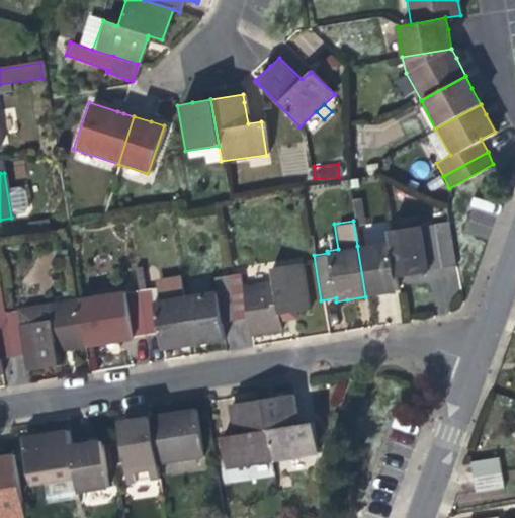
[(388,230),(390,241),(396,276),(421,273),(429,272),(428,269),(453,265),(446,222),(421,226),(421,225),(388,230)]
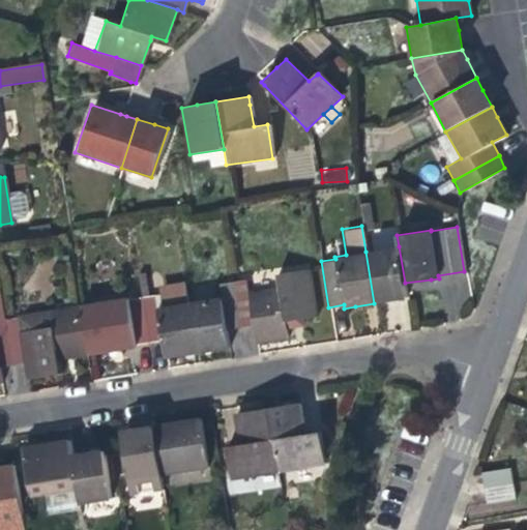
[(399,246),(366,252),(374,303),(393,300),(408,298),(405,283),(399,246)]
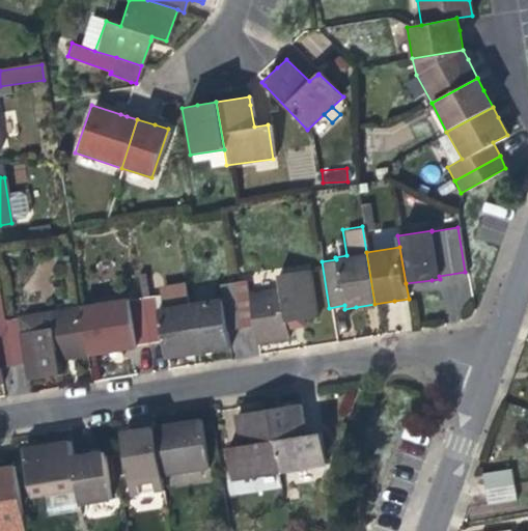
[(245,281),(231,283),(240,330),(252,328),(255,344),(286,339),(283,323),(290,322),(316,317),(309,270),(275,276),(278,289),(247,295),(245,281)]
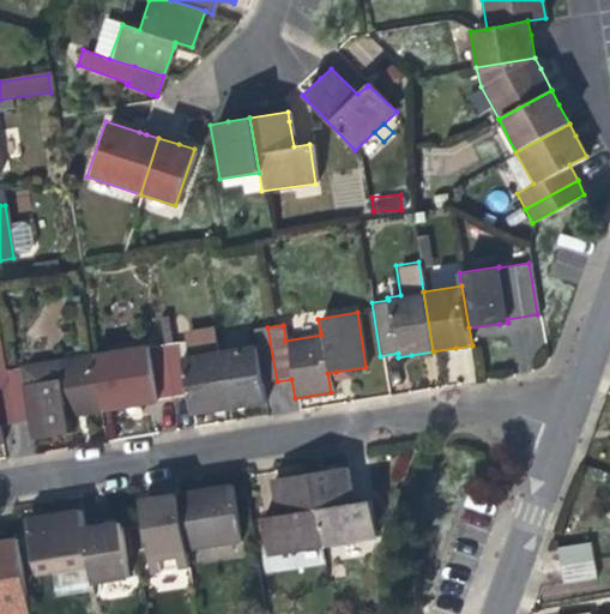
[(164,317),(158,318),(162,344),(169,343),(164,317)]
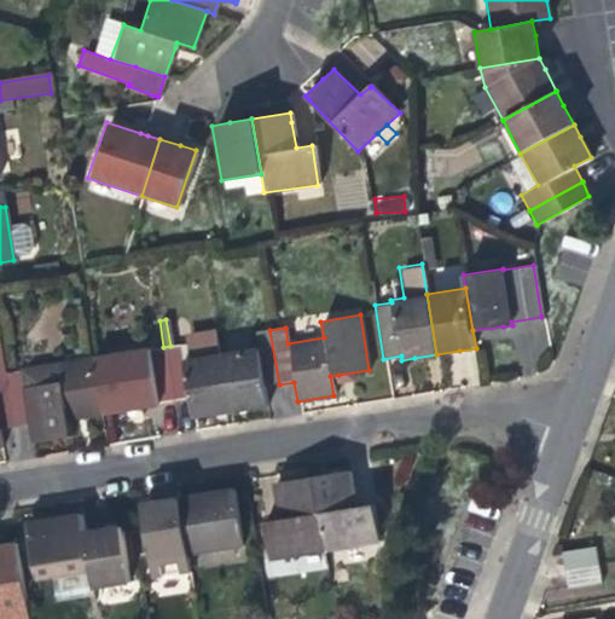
[(262,387),(279,385),(270,330),(254,333),(256,350),(221,356),(231,412),(259,408),(266,406),(262,387)]
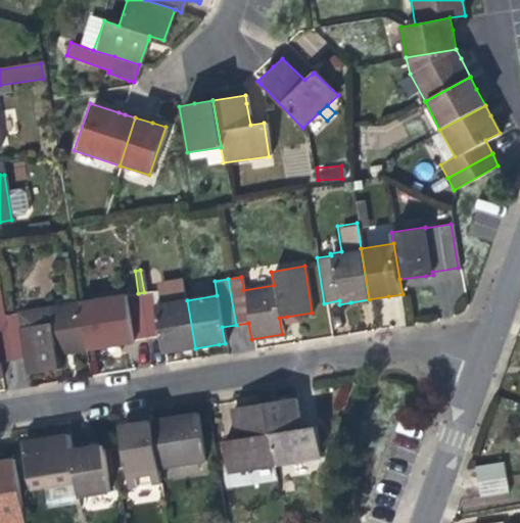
[(173,351),(195,348),(187,300),(183,280),(161,284),(157,289),(160,304),(155,305),(152,291),(144,292),(138,293),(146,340),(159,337),(162,353),(173,351)]
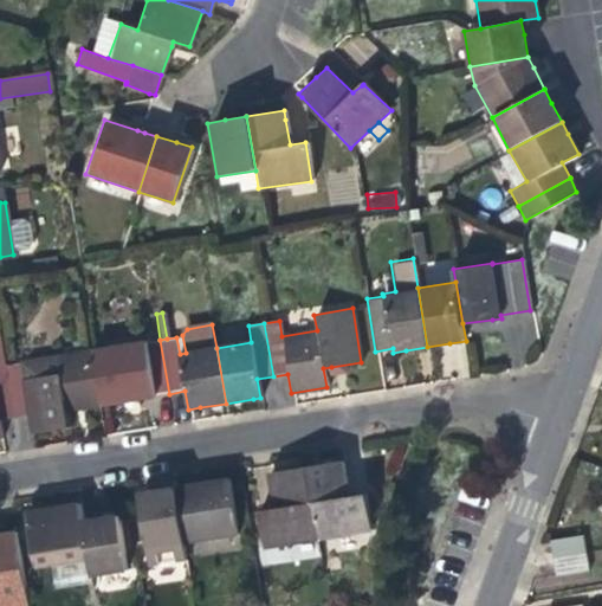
[(154,397),(169,394),(160,340),(144,342),(144,341),(91,349),(101,407),(123,404),(124,408),(128,411),(135,410),(136,406),(136,401),(154,398),(154,397)]
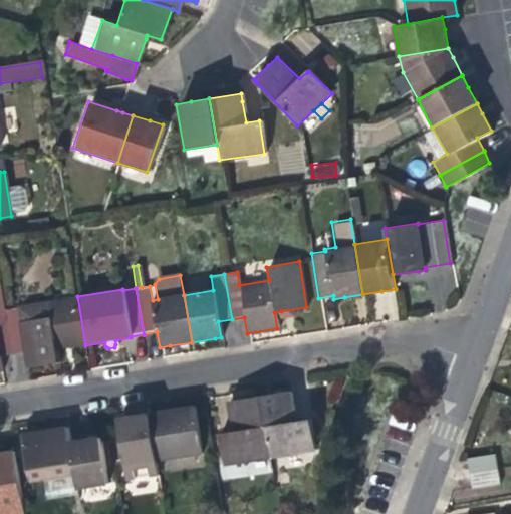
[(69,347),(85,345),(77,296),(46,300),(49,316),(17,321),(15,308),(4,310),(11,355),(22,353),(25,369),(57,364),(54,350),(69,347)]
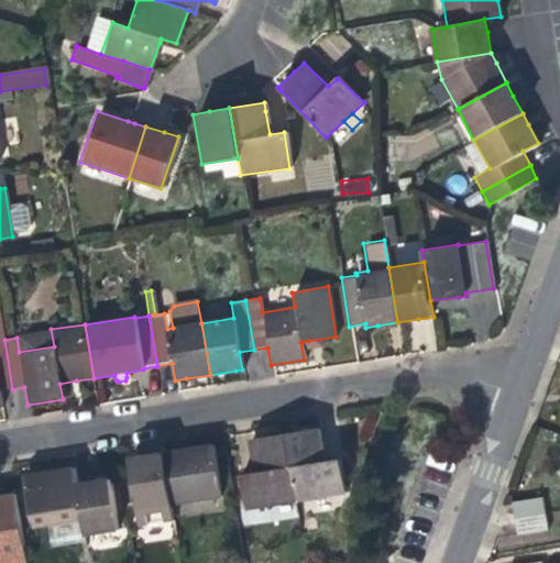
[(0,392),(12,389),(4,340),(0,340),(0,409),(0,392)]
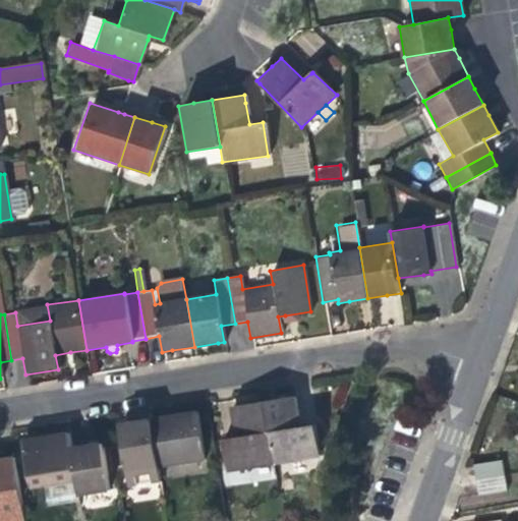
[(285,397),(262,401),(272,465),(319,457),(312,424),(300,426),(295,395),(285,397)]
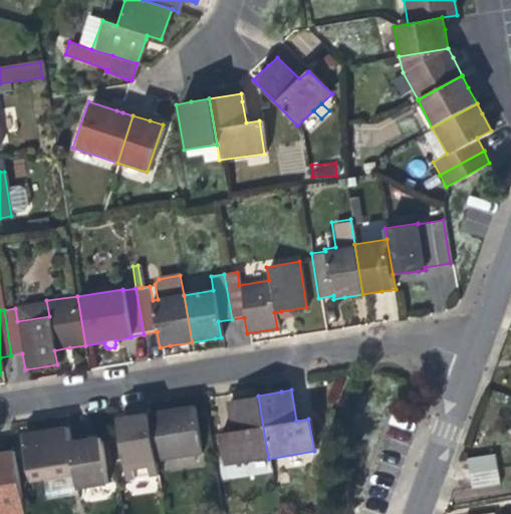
[(224,466),(268,459),(258,396),(242,398),(226,401),(230,430),(218,433),(224,466)]
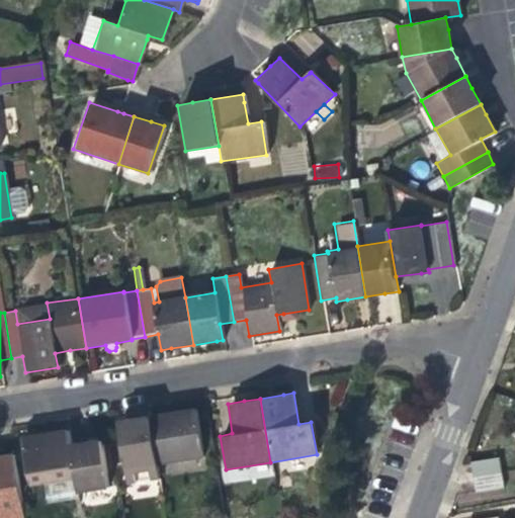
[(174,412),(148,416),(157,465),(203,457),(194,408),(174,412)]
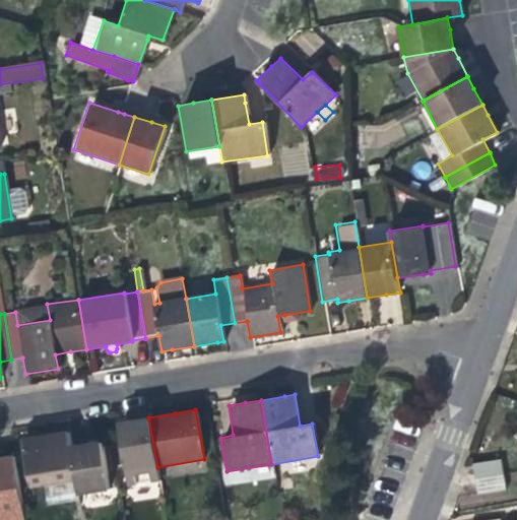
[(159,481),(157,467),(148,417),(136,419),(118,423),(129,486),(159,481)]
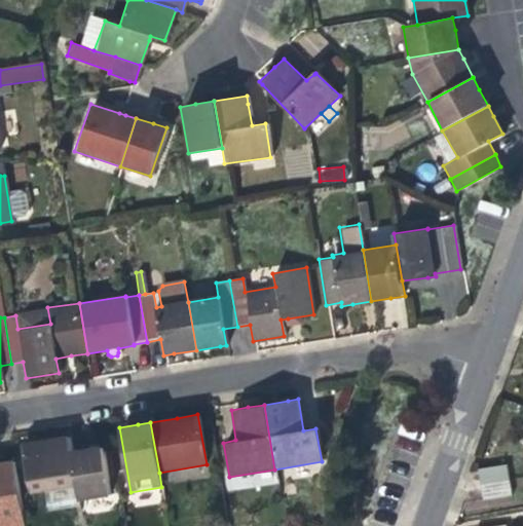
[(29,493),(75,486),(70,451),(67,437),(44,441),(22,444),(29,493)]
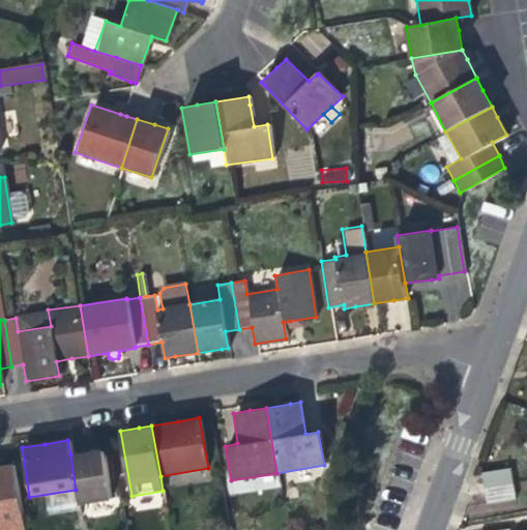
[(87,451),(70,454),(76,490),(79,505),(111,499),(103,449),(87,451)]
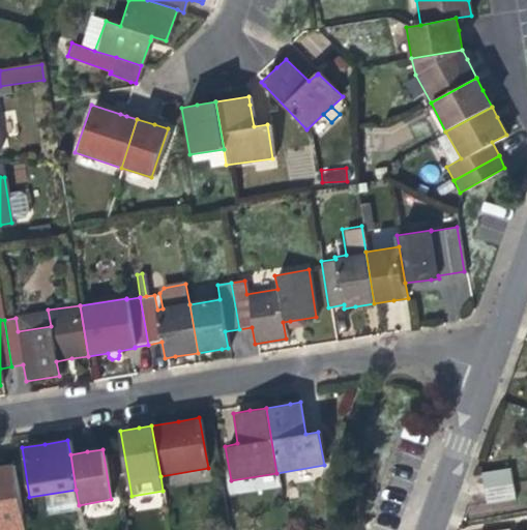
[(0,519),(21,516),(12,464),(0,466),(0,519)]
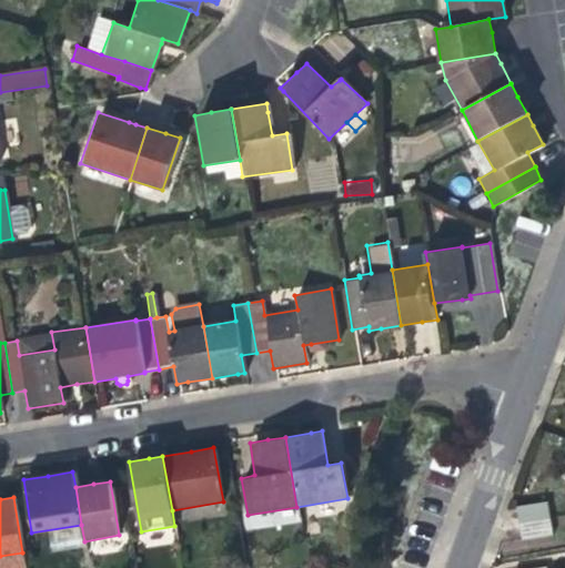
[(514,507),(517,523),(547,518),(545,503),(514,507)]
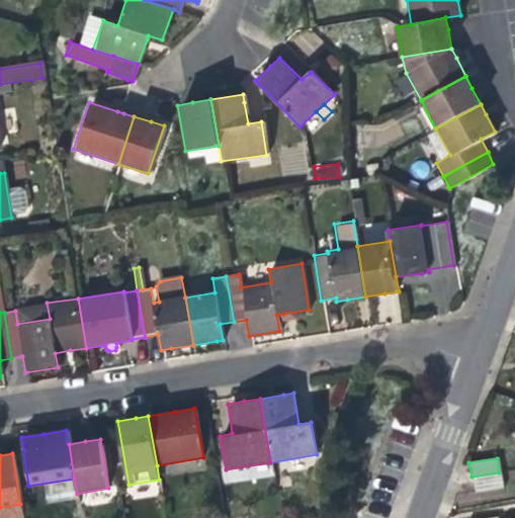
[(501,487),(499,472),(471,477),(475,491),(501,487)]
